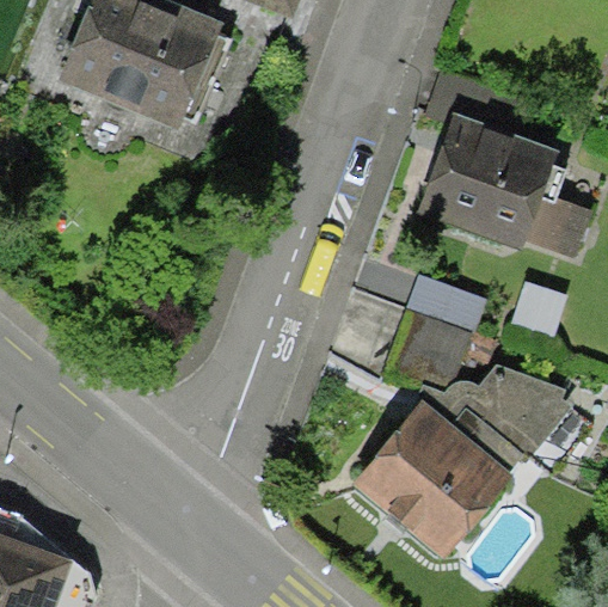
[(177,121),(217,17),(172,0),(83,0),(55,74),(99,92),(104,100),(114,109),(124,111),(136,105),(177,121)]
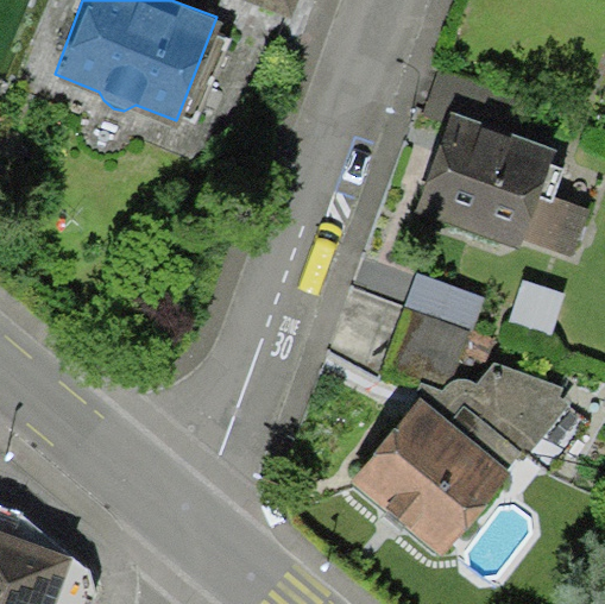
[(555,149),(452,112),(416,212),(520,249),(522,239),(573,257),(588,213),(552,200),(563,168),(550,163),(555,149)]
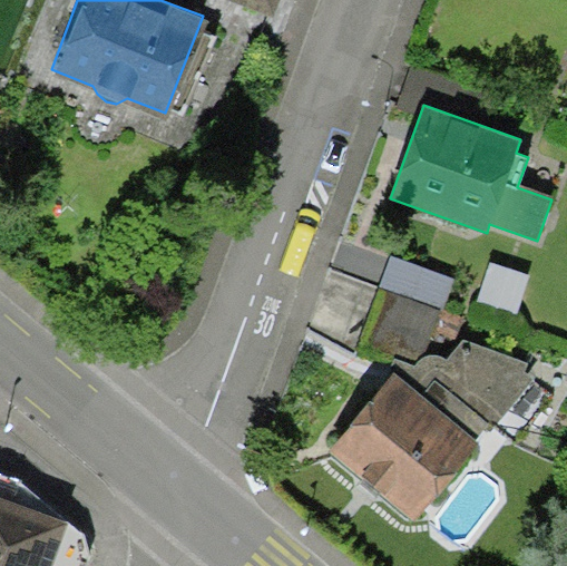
[(426,354),(440,310),(375,289),(354,353),(396,368),(402,361),(411,369),(420,359),(426,354)]
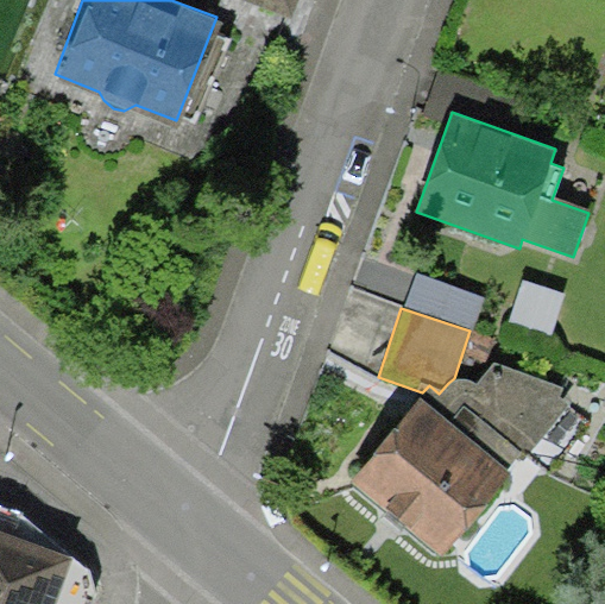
[(565,387),(491,363),(473,384),(465,378),(454,378),(448,383),(439,394),(429,385),(422,392),(351,478),(432,545),(498,466),(511,477),(571,406),(559,396),(565,387)]
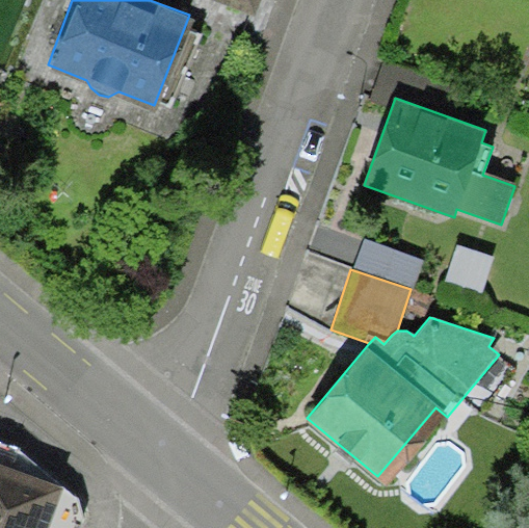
[(75,527),(83,505),(0,445),(0,527),(75,527)]
